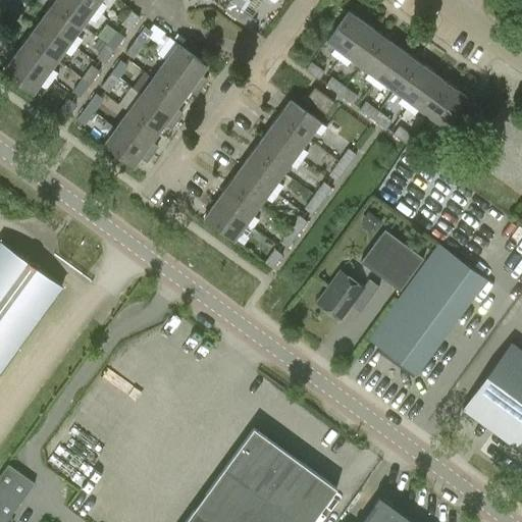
[(101,14),(81,0),(55,0),(52,4),(83,27),(89,17),(95,21),(101,14)]
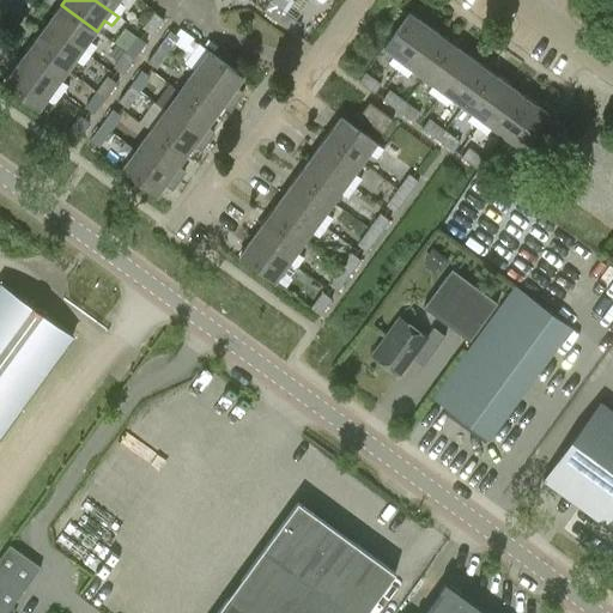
[(95,0),(119,17),(126,6),(119,1),(119,0),(95,0)]
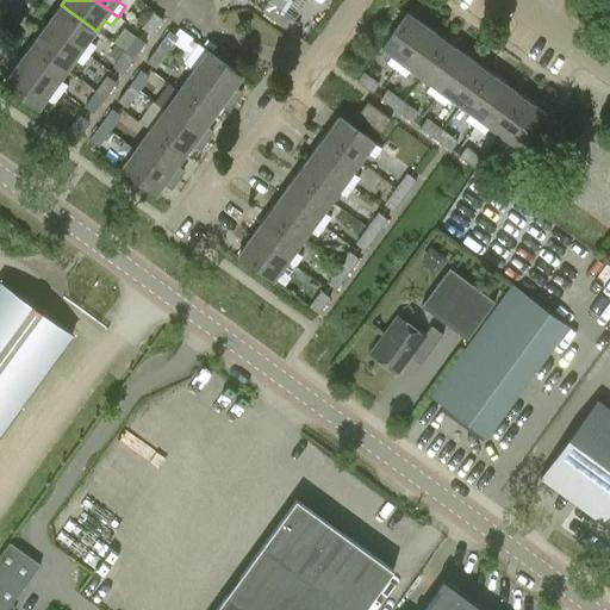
[(278,23),(284,14),(268,2),(262,12),(278,23)]
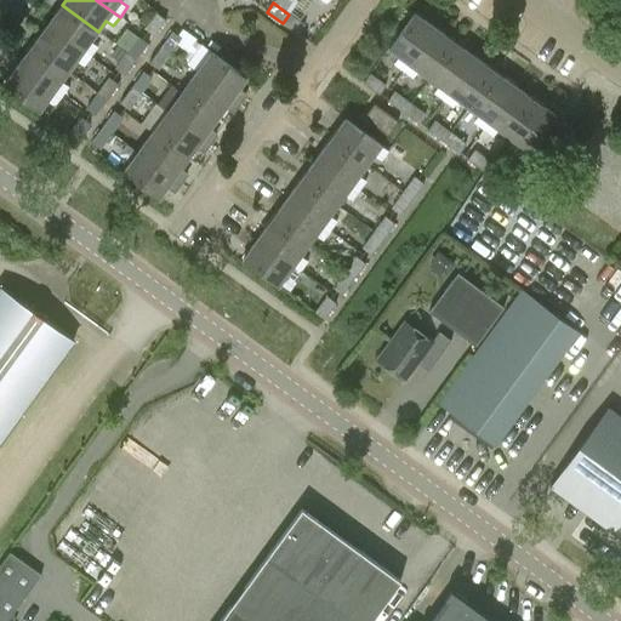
[(62,5),(47,26),(91,57),(98,46),(91,41),(98,32),(62,5)]
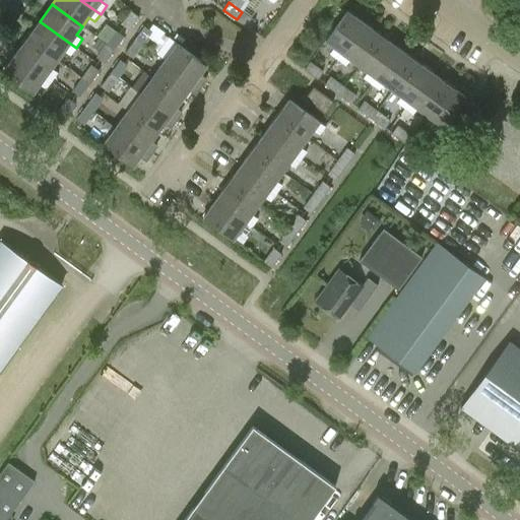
[(129,29),(138,16),(131,10),(123,5),(117,13),(125,19),(121,24),(129,29)]
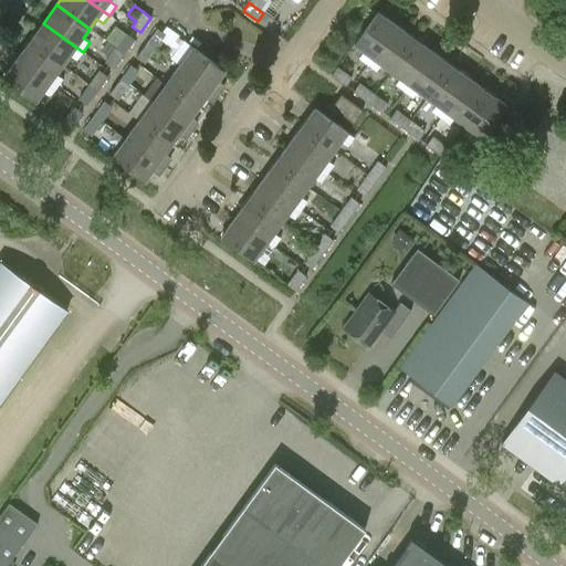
[(367,64),(396,24),(378,11),(354,44),(364,51),(358,58),(367,64)]
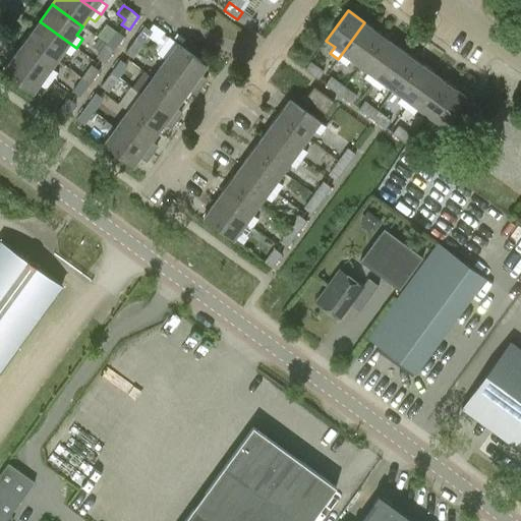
[(242,12),(237,19),(250,30),(255,21),(242,12)]
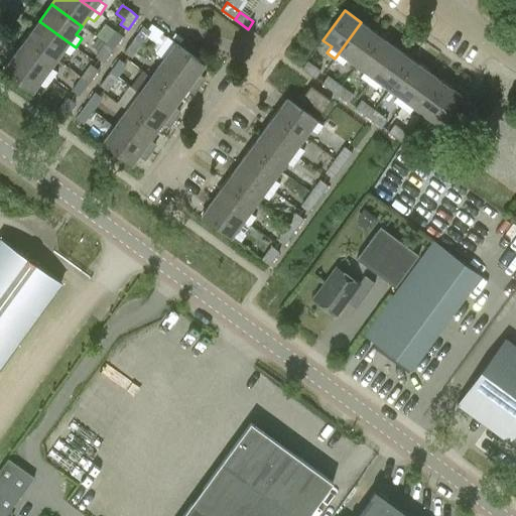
[(39,21),(27,38),(57,60),(65,50),(70,54),(76,47),(39,21)]
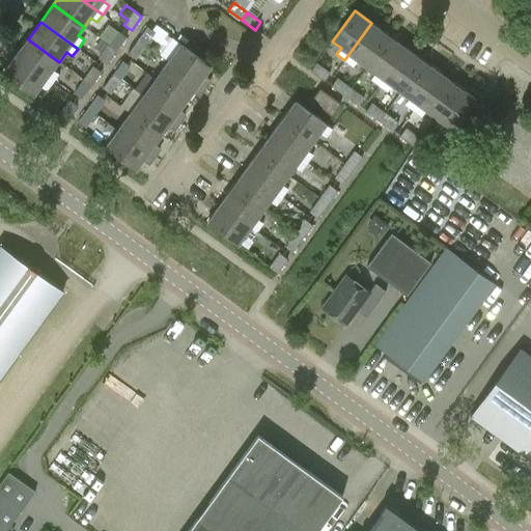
[(389,36),(371,23),(344,60),(353,66),(358,60),(366,66),(389,36)]
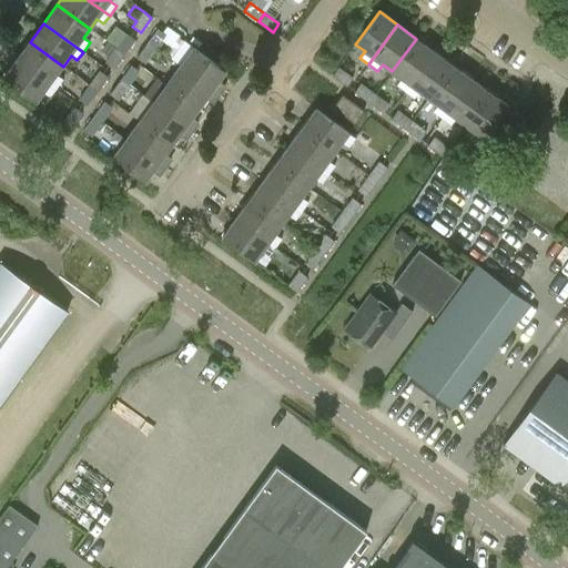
[(148,42),(156,50),(166,36),(158,29),(148,42)]
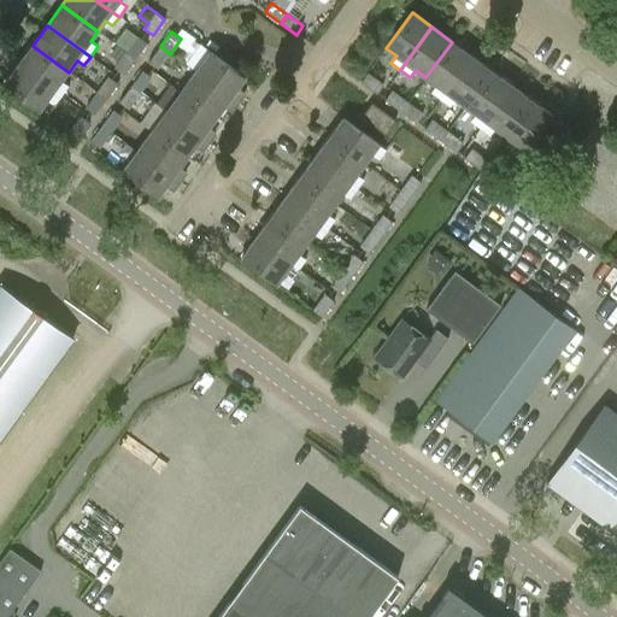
[(137,36),(127,52),(135,58),(147,42),(137,36)]
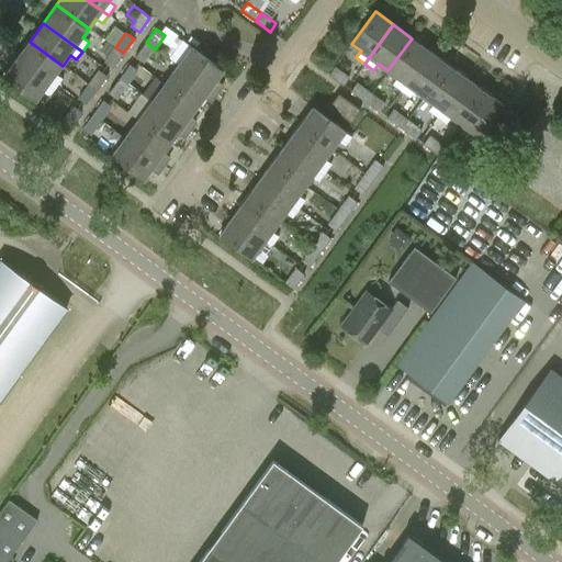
[(412,38),(388,70),(397,77),(392,83),(401,90),(430,52),(412,38)]
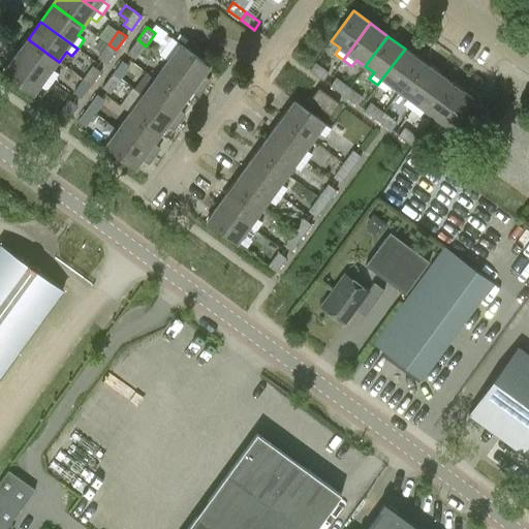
[(59,62),(28,39),(16,57),(52,83),(59,73),(53,69),(59,62)]
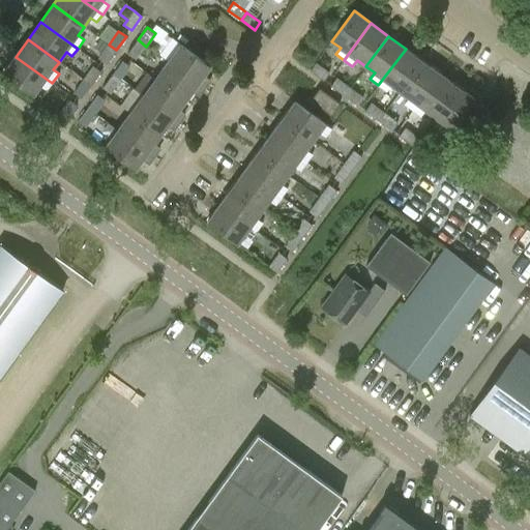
[(146,47),(138,39),(127,53),(136,60),(146,47)]
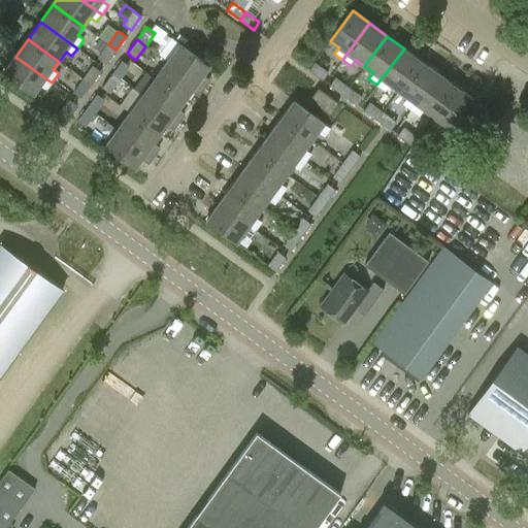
[(116,50),(108,44),(98,58),(106,63),(116,50)]
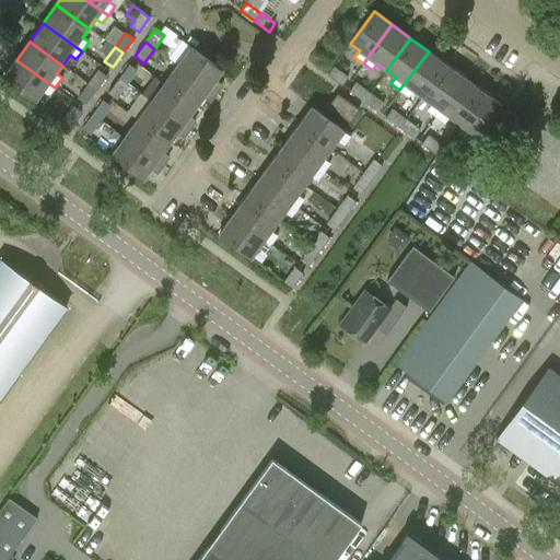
[(177,65),(210,89),(223,70),(190,47),(177,65)]
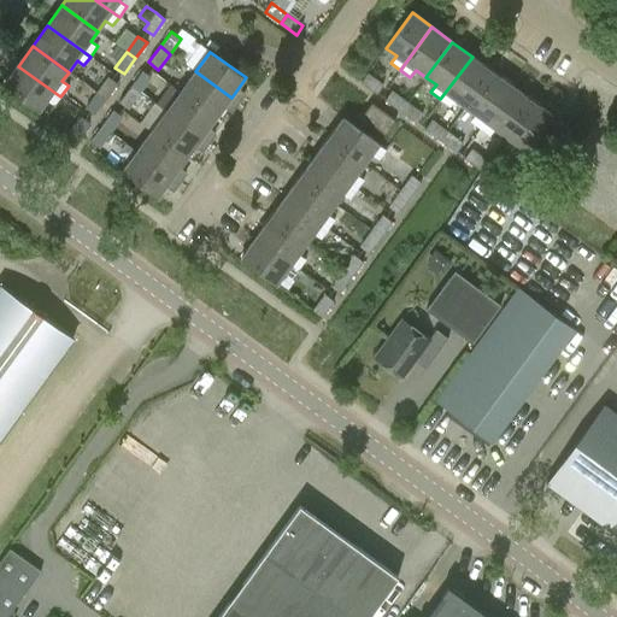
[(472,57),(440,99),(450,106),(456,99),(466,106),(492,71),(472,57)]
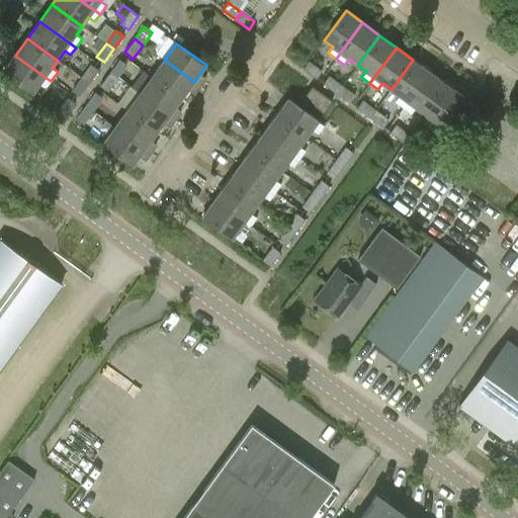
[(51,81),(15,56),(2,72),(32,94),(39,84),(46,88),(51,81)]
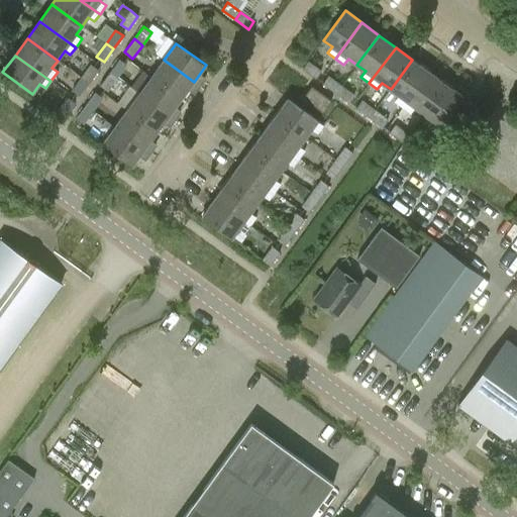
[(119,59),(109,72),(117,78),(127,65),(119,59)]
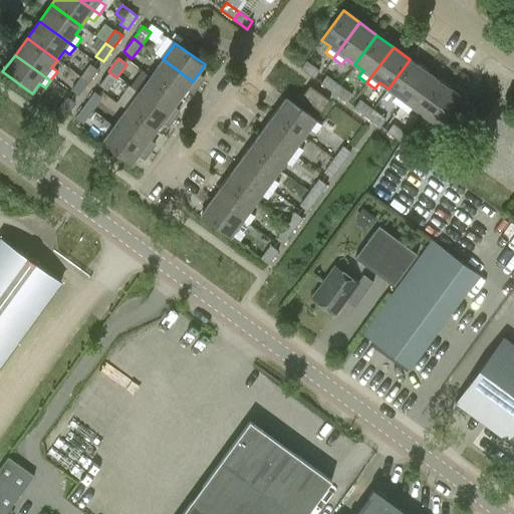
[(193,81),(163,59),(151,76),(181,98),(193,81)]
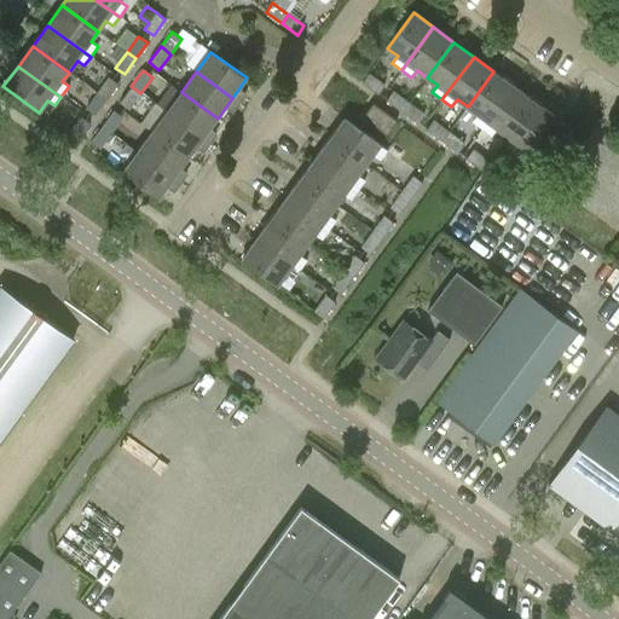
[(493,71),(468,106),(478,114),(472,121),(482,129),(514,86),(493,71)]
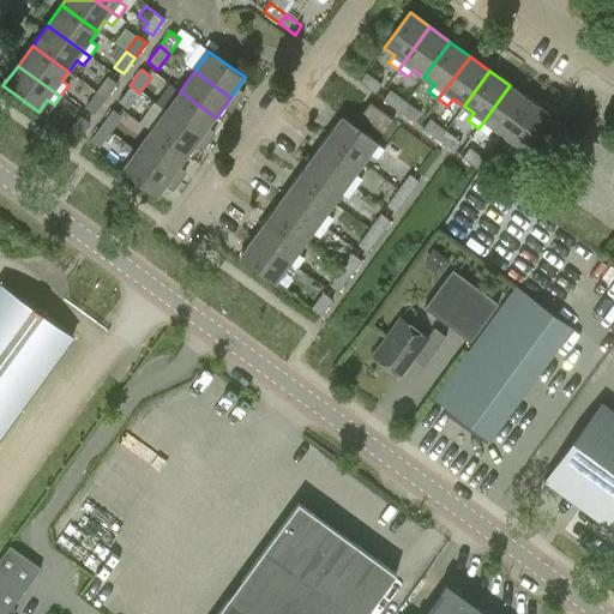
[(360,83),(375,94),(381,85),(366,74),(360,83)]
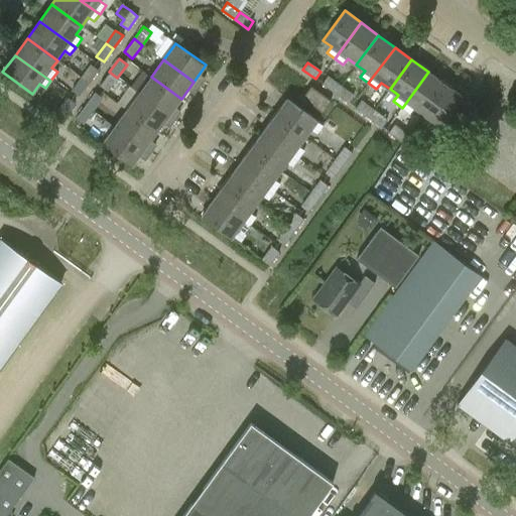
[(91,63),(81,77),(89,83),(98,70),(91,63)]
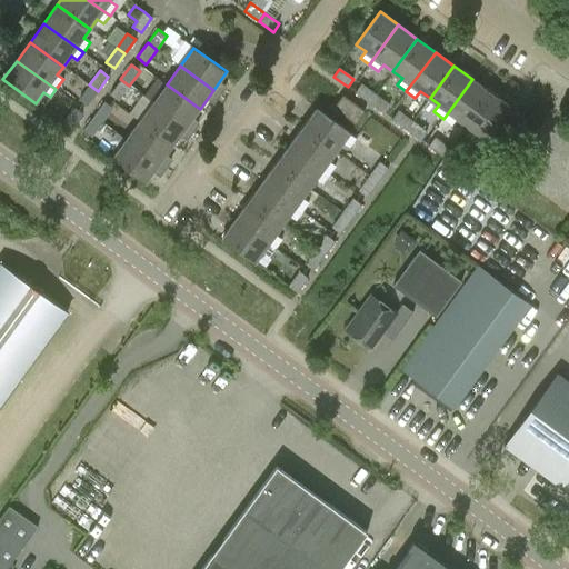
[(129,86),(120,79),(110,95),(119,101),(129,86)]
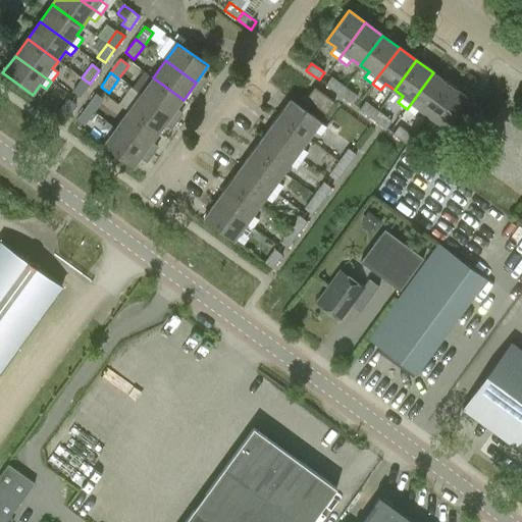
[(433,72),(407,109),(414,114),(419,108),(428,115),(451,85),(433,72)]
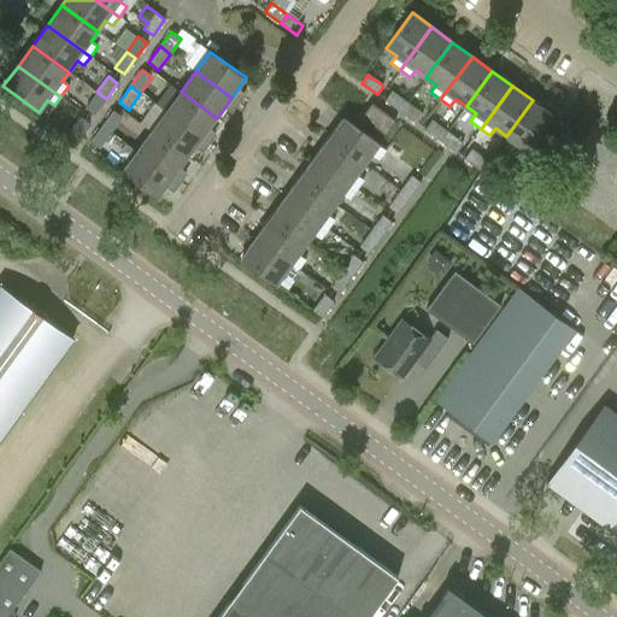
[(400,111),(407,101),(392,90),(385,99),(400,111)]
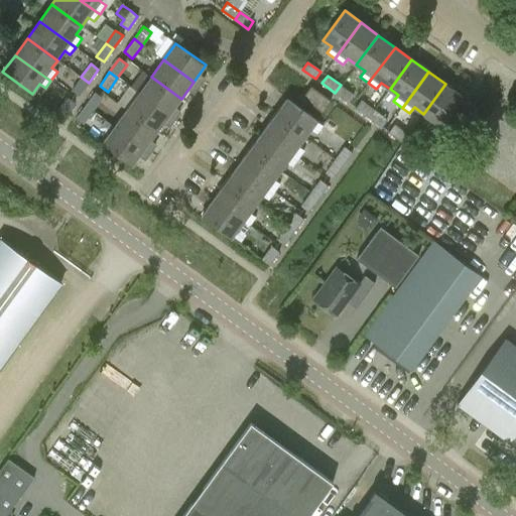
[(89,83),(81,77),(72,91),(79,96),(89,83)]
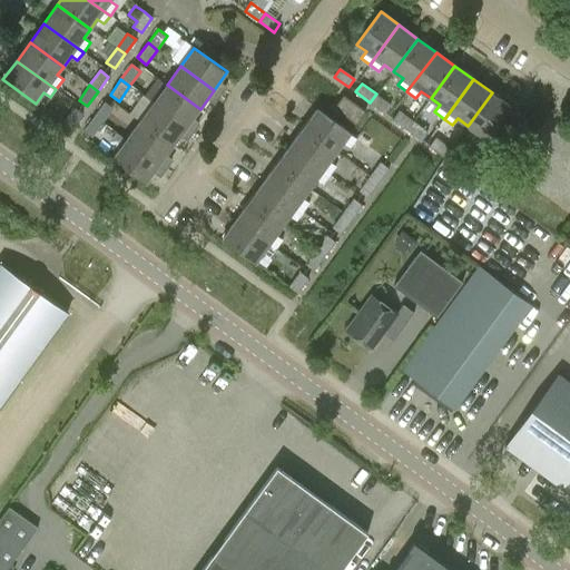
[(200,109),(167,85),(154,104),(187,128),(200,109)]
